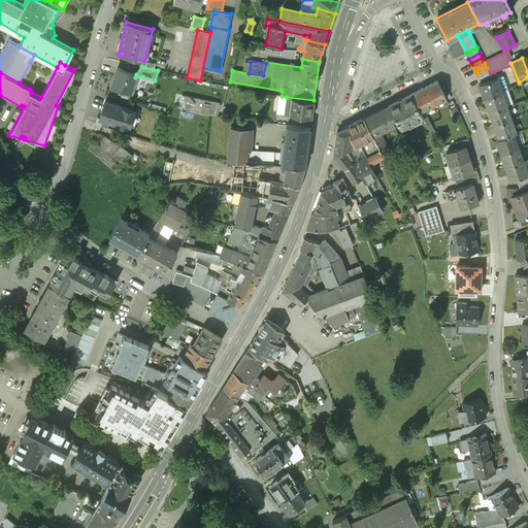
[(136,74),(119,68),(112,88),(123,91),(123,94),(132,97),(136,84),(133,83),(135,77),(136,74)]
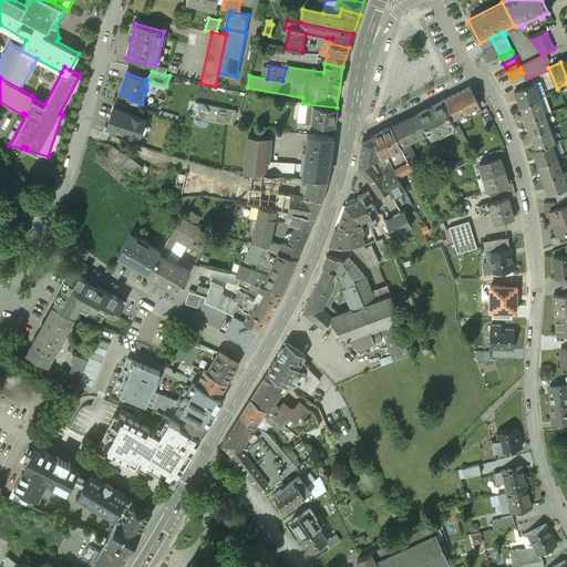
[(523,73),(512,79),(514,84),(526,79),(523,73)]
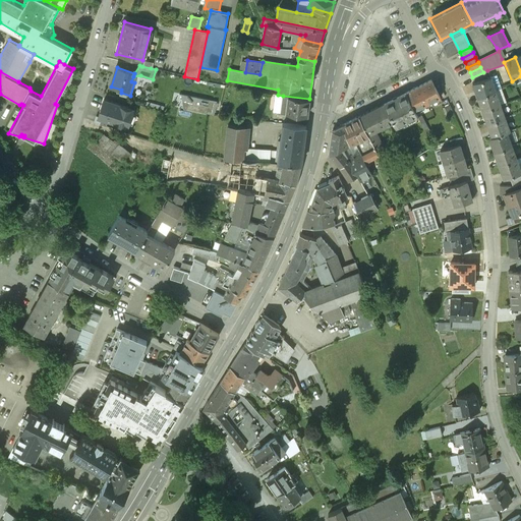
[(483,72),(472,77),(474,82),(490,77),(487,70),(483,72)]
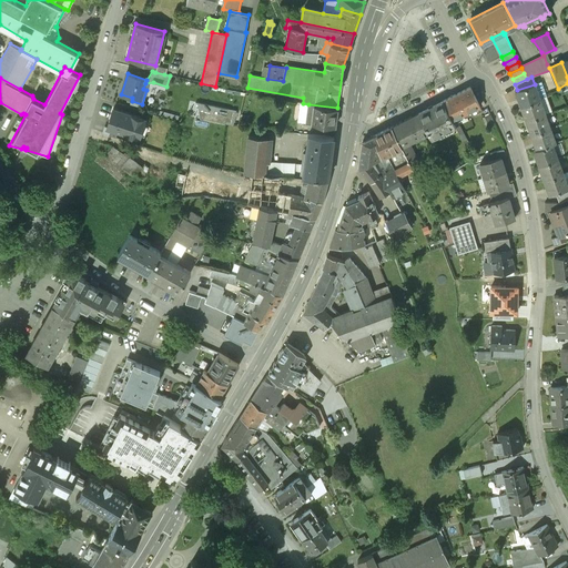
[(541,81),(535,84),(539,99),(547,97),(541,81)]
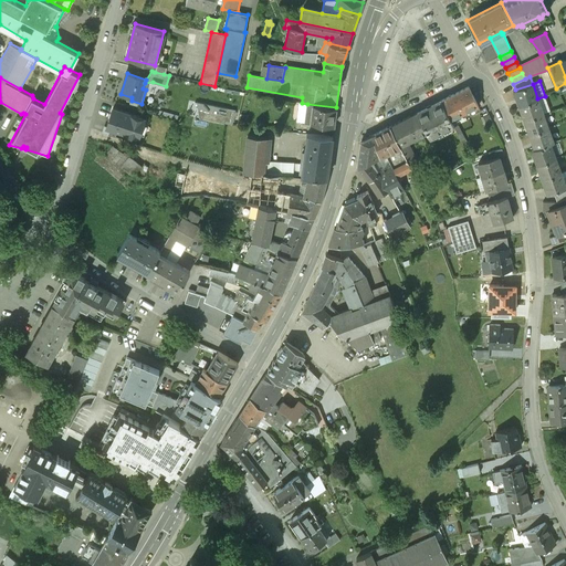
[(533,84),(515,90),(514,91),(520,105),(537,98),(533,84)]
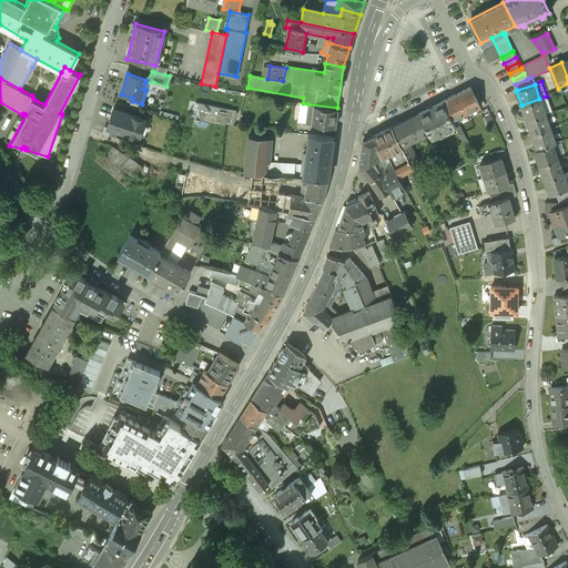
[(469,87),(443,101),(452,120),(479,107),(469,87)]
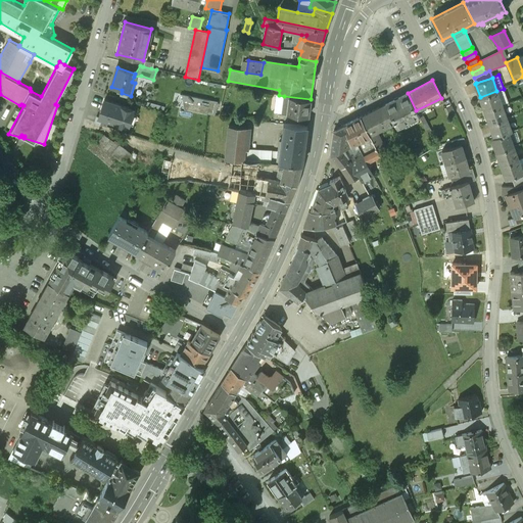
[(502,104),(496,91),(480,97),(484,110),(502,104)]
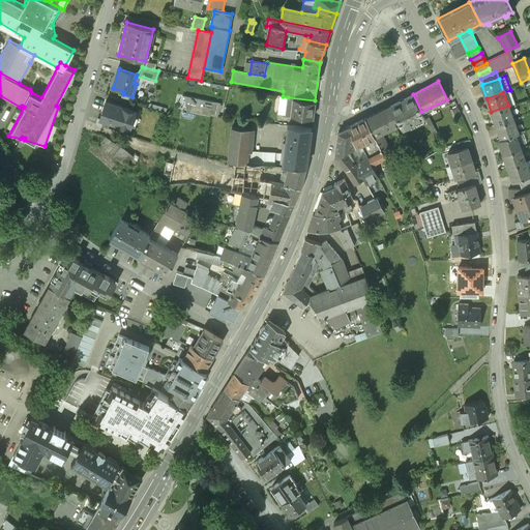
[(218,104),(172,93),(169,107),(209,115),(210,114),(216,115),(218,104)]
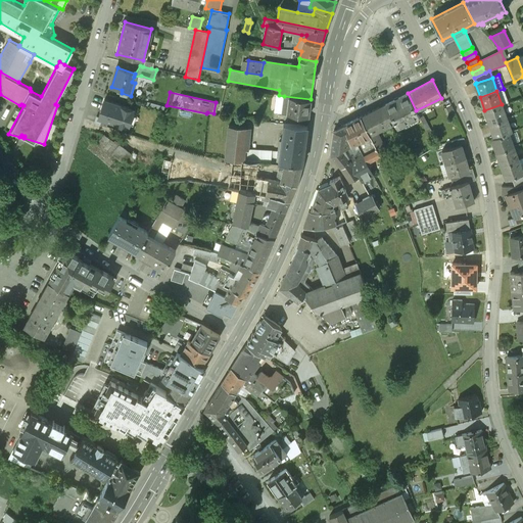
[(408,93),(385,104),(394,121),(397,128),(419,116),(416,110),(408,93)]
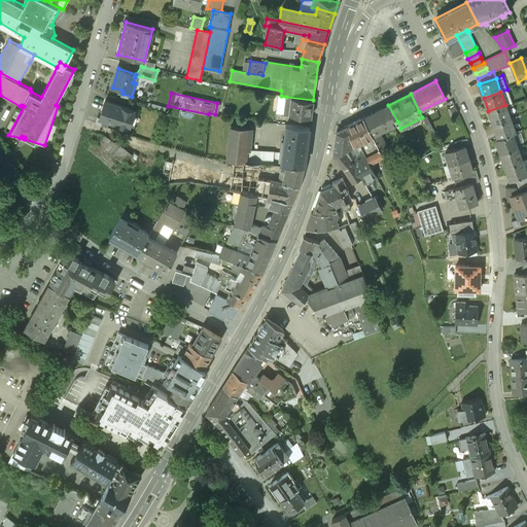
[(311,117),(313,100),(286,97),(284,114),(311,117)]
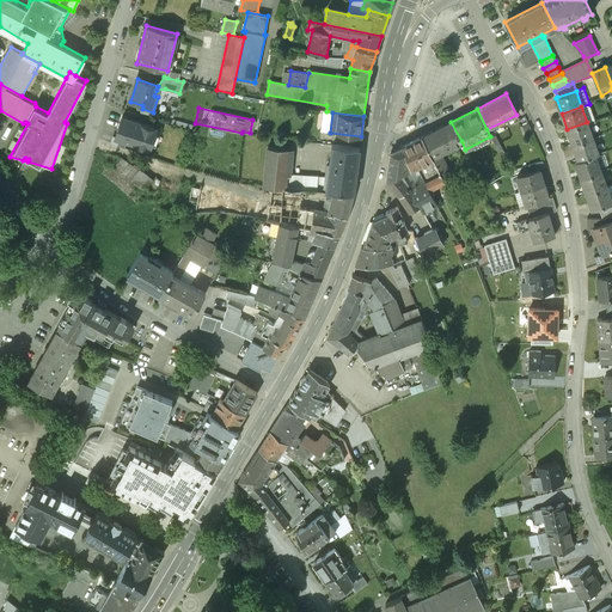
[(157,128),(122,117),(115,136),(115,138),(127,141),(135,145),(135,146),(148,150),(148,148),(150,150),(157,128)]
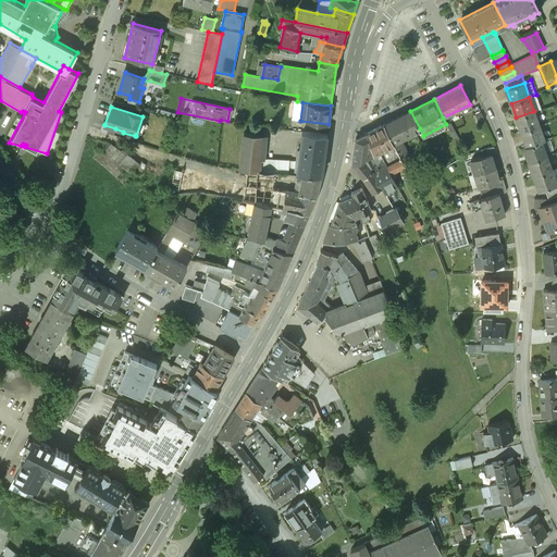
[(410,111),(385,126),(394,145),(400,140),(420,128),(410,111)]
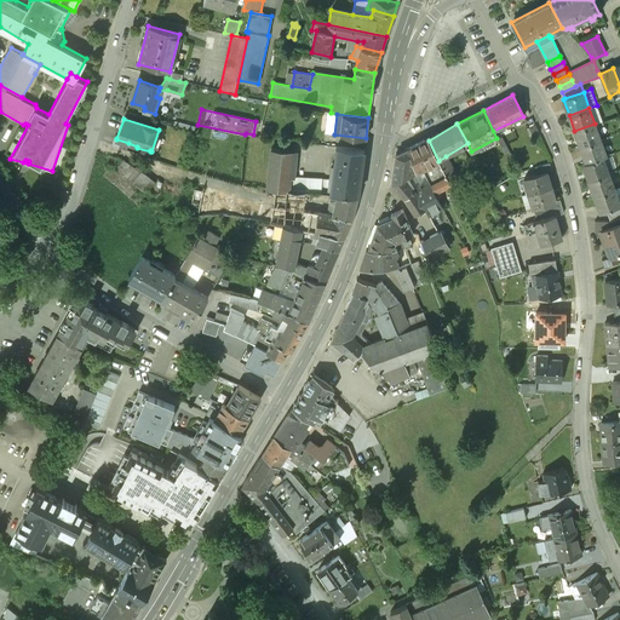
[(601,141),(595,124),(574,131),(580,148),(601,141)]
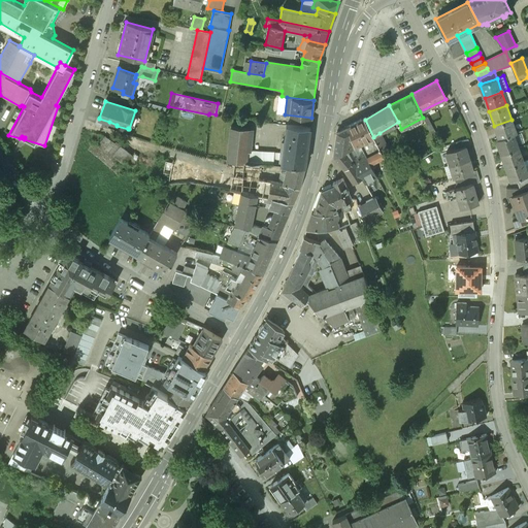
[(109,122),(99,119),(99,118),(97,118),(95,124),(107,128),(109,122)]
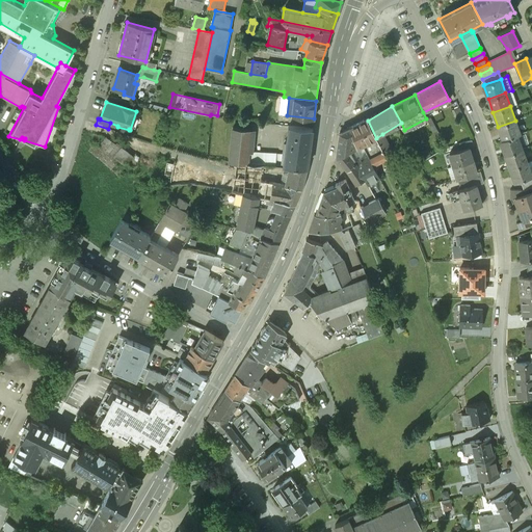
[(368,121),(350,128),(357,147),(370,142),(373,151),(369,153),(374,163),(386,158),(376,138),(368,121)]
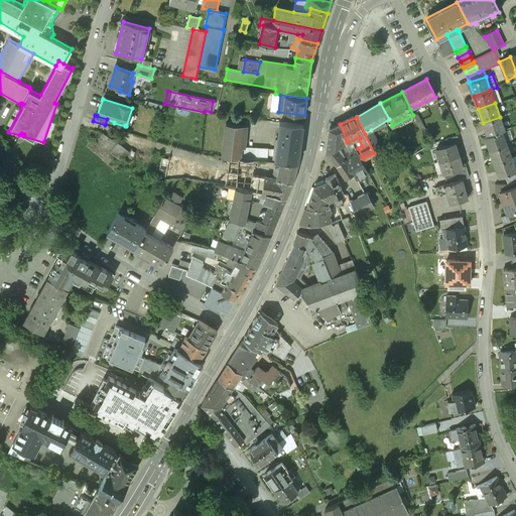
[(505,130),(500,117),(483,123),(488,135),(488,136),(502,131),(505,130)]
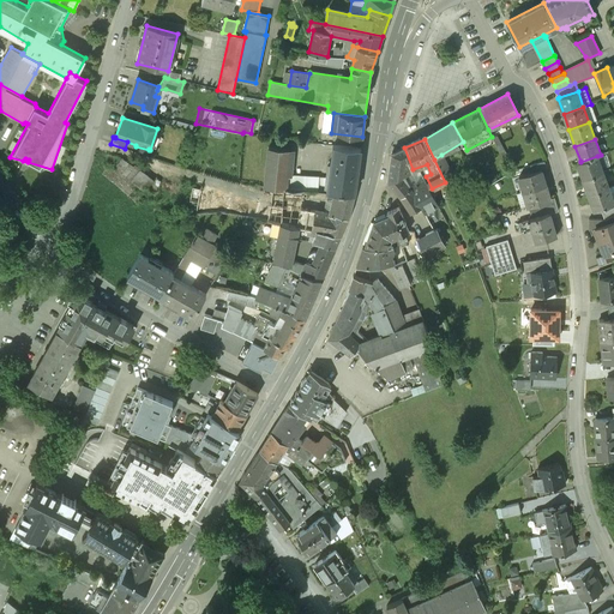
[(354,194),(361,149),(333,145),(330,166),(327,166),(324,192),(335,192),(341,193),(354,194)]
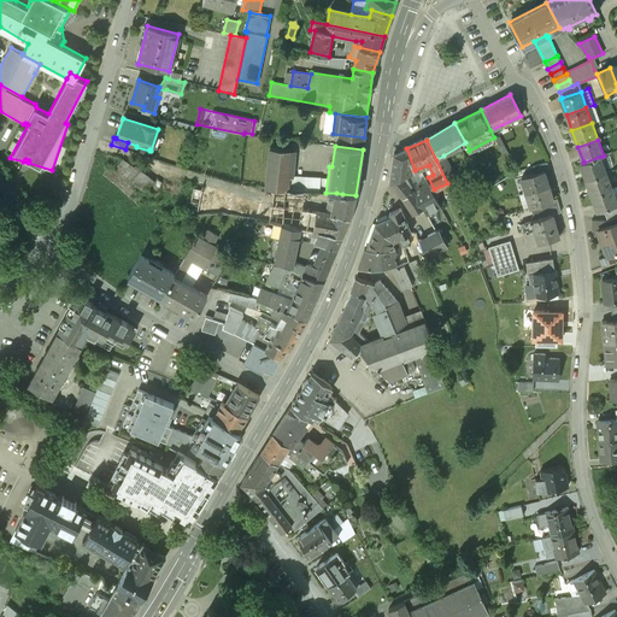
[(288,176),(291,151),(270,148),(265,188),(275,188),(304,191),(319,192),(321,178),(288,176)]
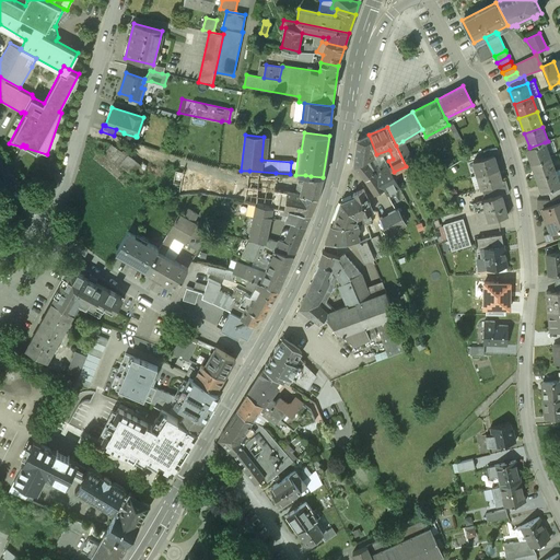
[(376,154),(369,135),(358,139),(353,165),(366,156),(368,158),(376,154)]
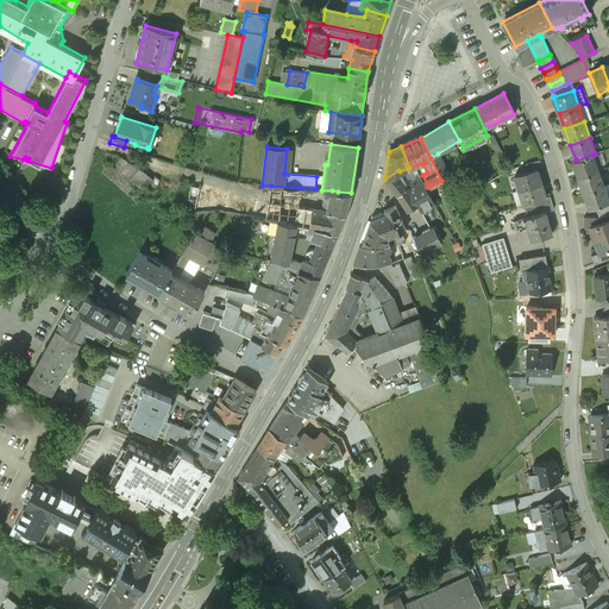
[(132,162),(130,165),(114,154),(101,171),(136,198),(152,177),(132,162)]
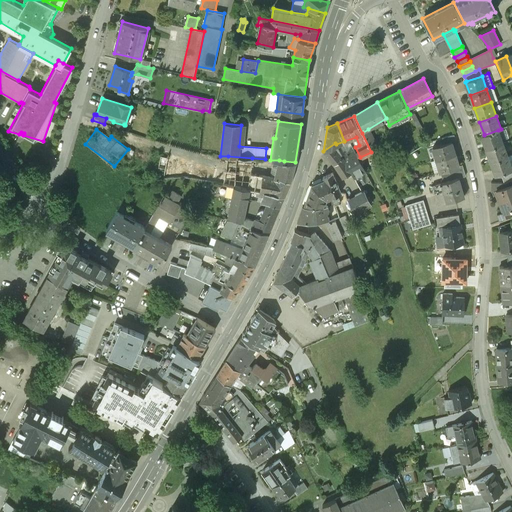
[(362,133),(371,152),(372,154),(378,151),(368,129),(362,133)]
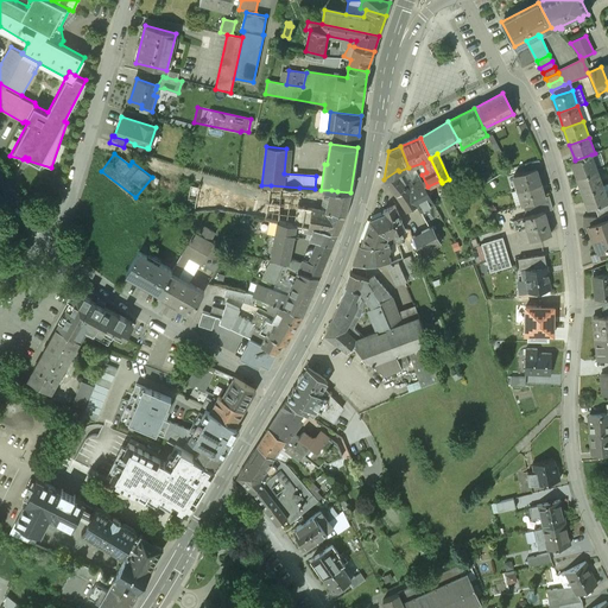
[(591,154),(575,160),(575,159),(571,160),(577,177),(597,170),(591,154)]
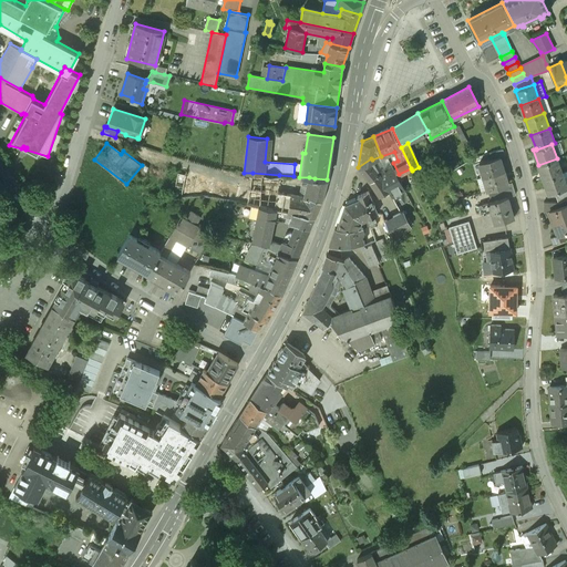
[(498,157),(504,156),(502,150),(490,153),(491,160),(498,157)]
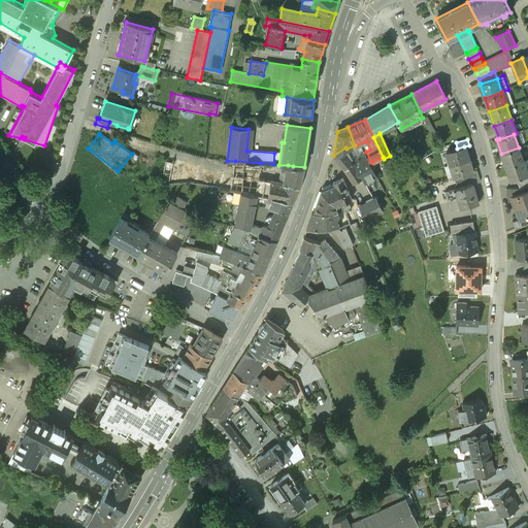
[(450,165),(468,159),(464,146),(457,149),(446,152),(450,165)]
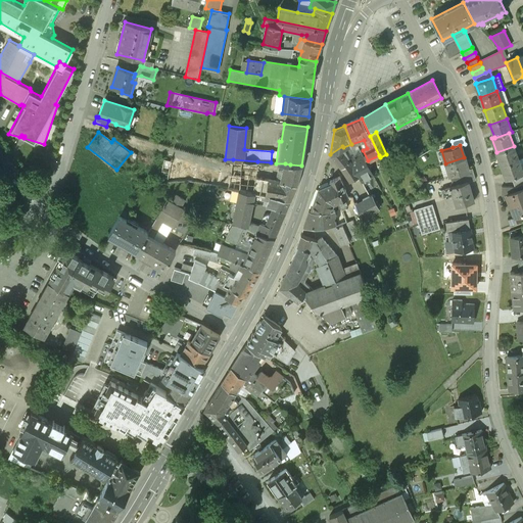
[(342,146),(330,154),(339,167),(350,160),(349,158),(343,147),(342,146)]
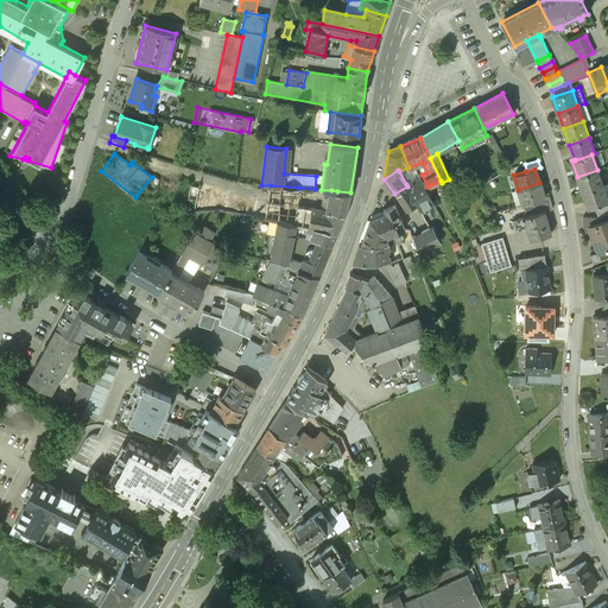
[(602,185),(597,170),(577,177),(582,192),(602,185)]
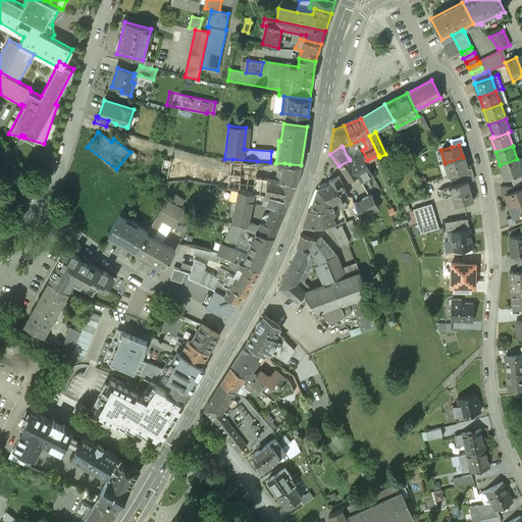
[(361,153),(349,158),(350,160),(358,175),(360,180),(372,174),(361,153)]
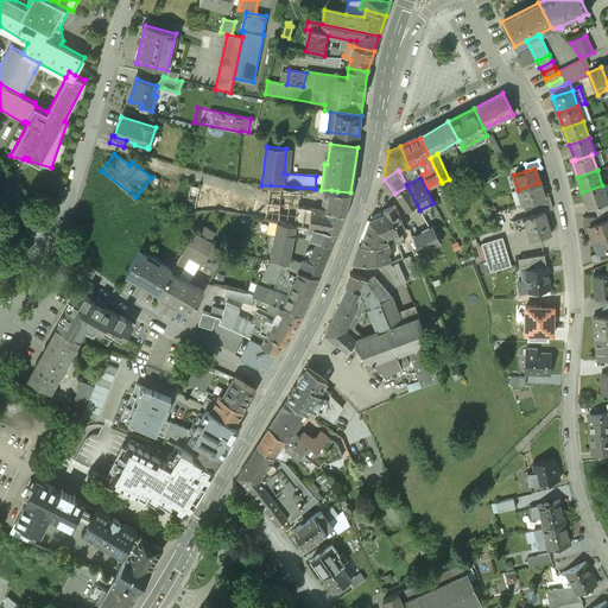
[(544,197),(539,183),(518,190),(523,204),(536,201),(544,197)]
